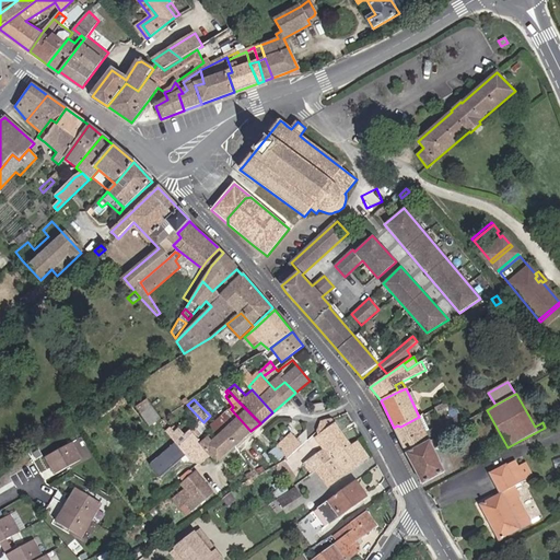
[(147,400),(137,407),(150,426),(160,419),(147,400)]
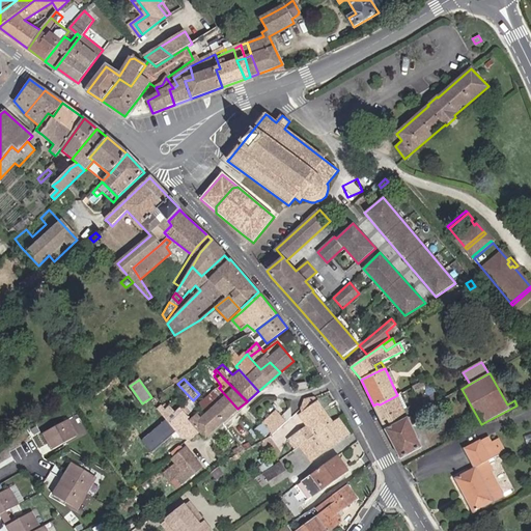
[(415,392),(425,387),(423,383),(413,388),(415,392)]
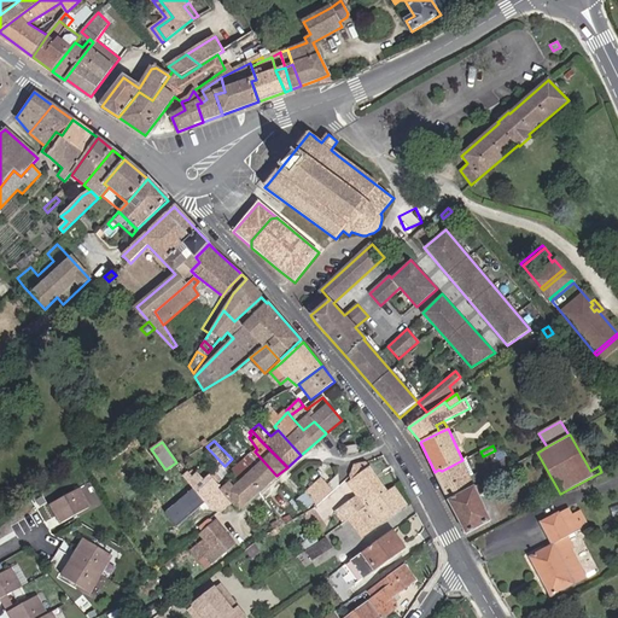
[(277,476),(255,452),(229,471),(240,482),(248,477),(261,491),(277,476)]
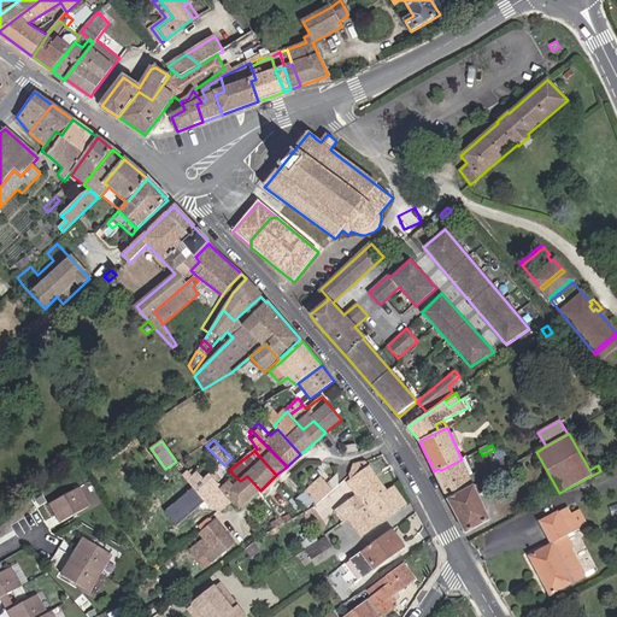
[(438,469),(434,471),(448,500),(474,486),(462,459),(441,470),(438,469)]
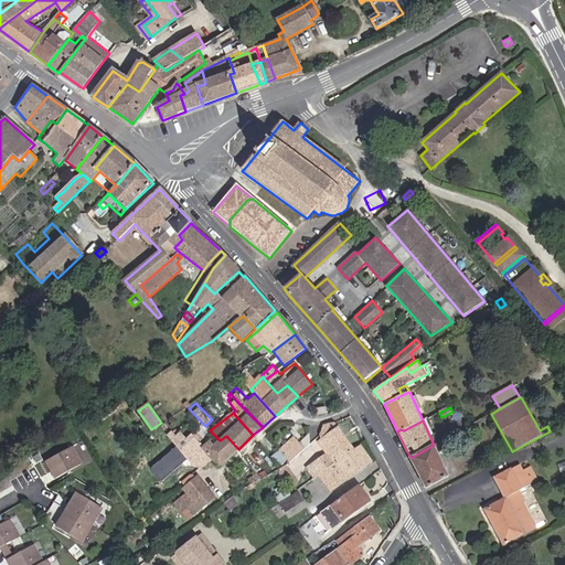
[(321,438),(337,427),(333,423),(323,425),(320,435),(321,438)]
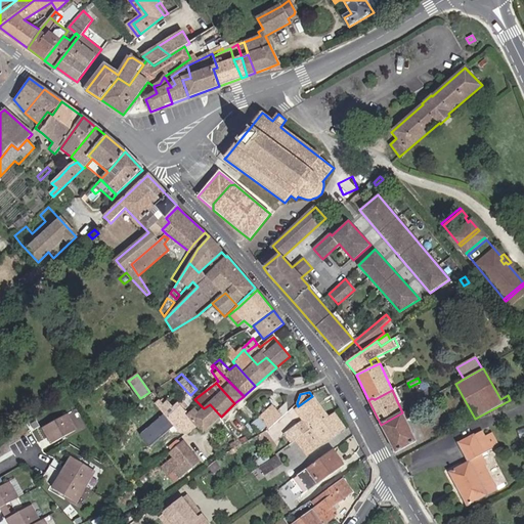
[(313,395),(312,396),(298,406),(295,408),(304,421),(285,434),(291,443),(296,440),(329,417),(313,395)]
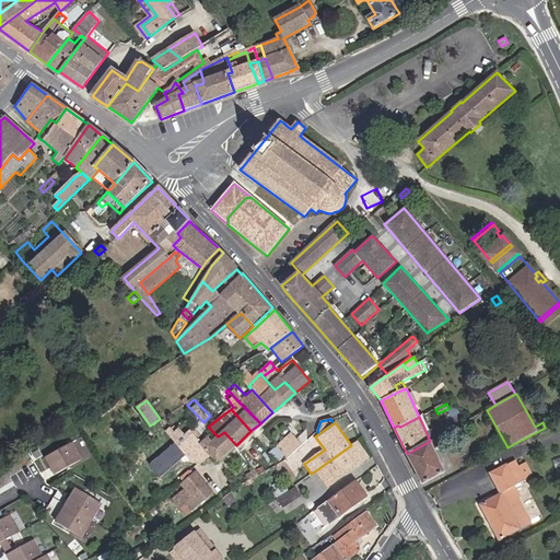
[(194,426),(189,430),(198,440),(202,435),(194,426)]
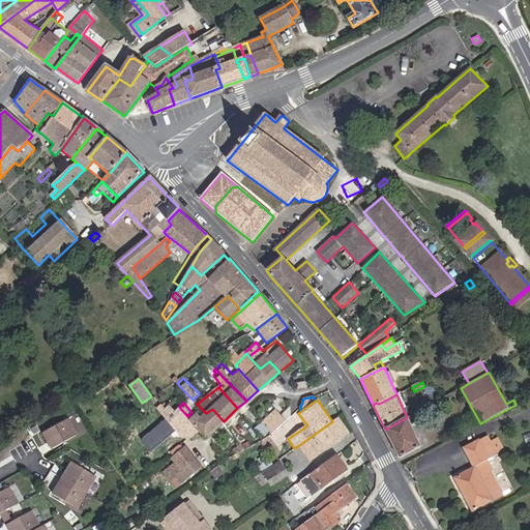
[(165,408),(162,405),(157,409),(173,428),(183,439),(186,440),(199,430),(190,419),(187,416),(179,407),(174,411),(169,405),(165,408)]
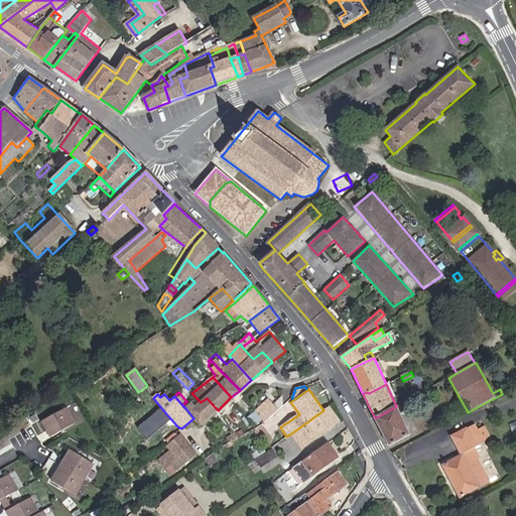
[(269,399),(256,411),(262,419),(264,421),(283,405),(283,396),(274,404),(269,399)]
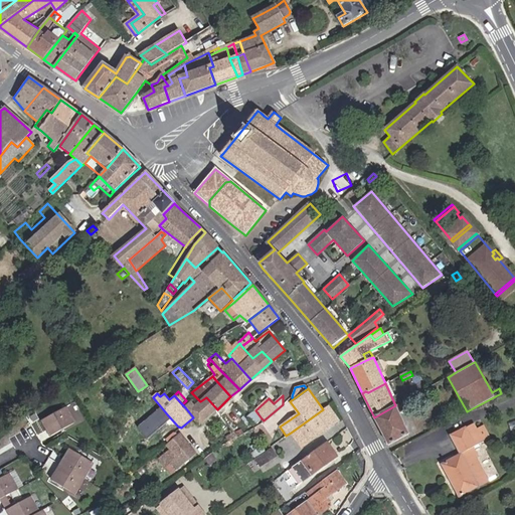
[(199,424),(217,409),(206,397),(200,401),(194,406),(191,402),(185,407),(193,417),(199,424)]
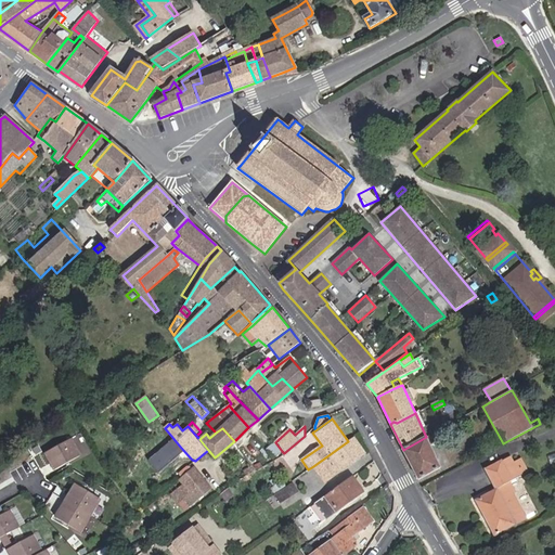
[(403,450),(418,479),(439,468),(429,443),(435,440),(431,434),(426,437),(403,450)]
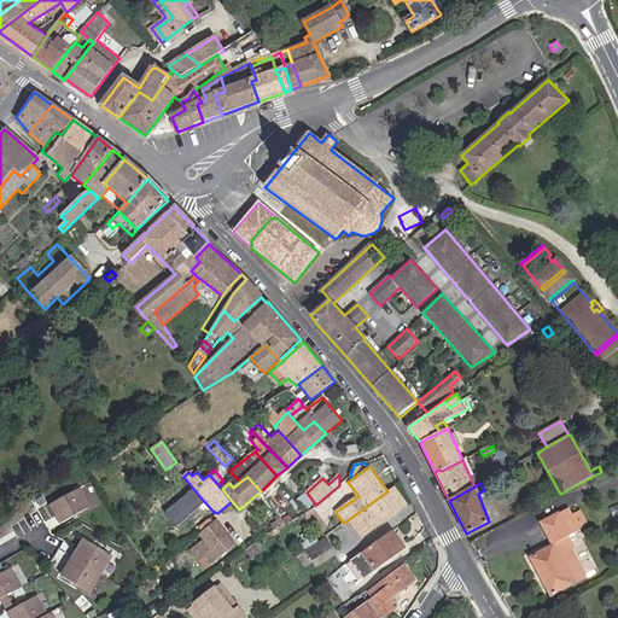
[(407,505),(395,487),(388,491),(401,509),(407,505)]
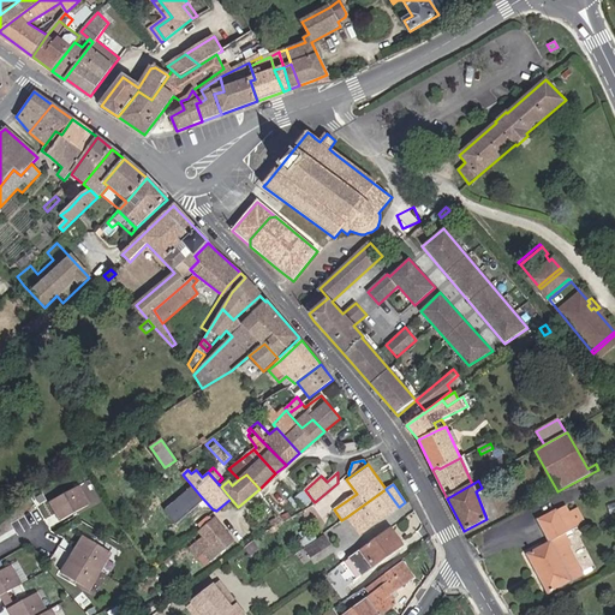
[(163,508),(175,523),(203,500),(191,485),(163,508)]
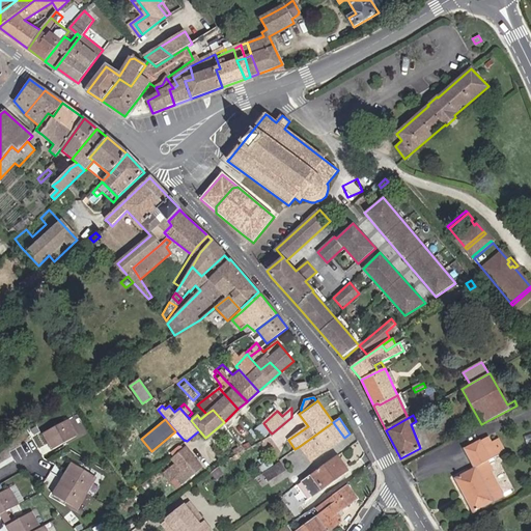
[(53,449),(77,437),(67,420),(45,434),(53,449)]
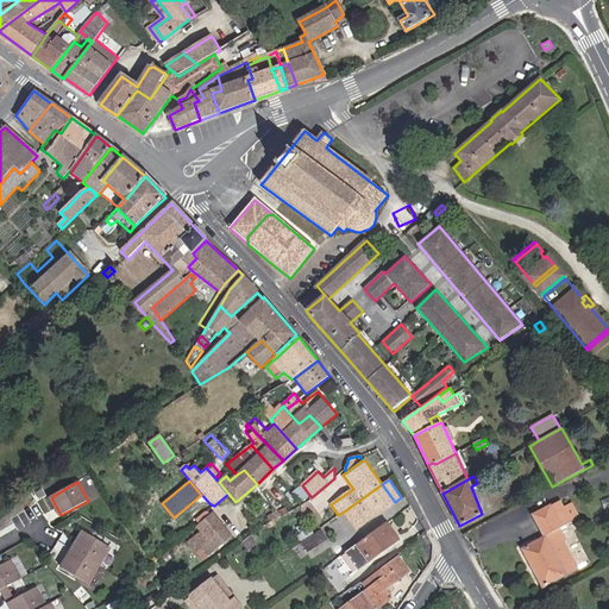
[(395,502),(382,484),(344,512),(357,529),(395,502)]
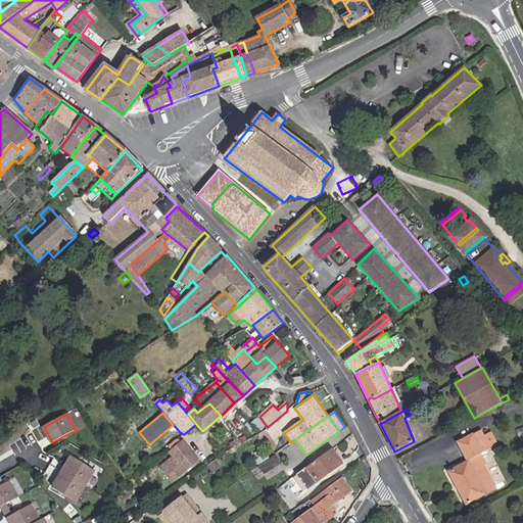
[(251,423),(257,431),(266,425),(259,417),(251,423)]
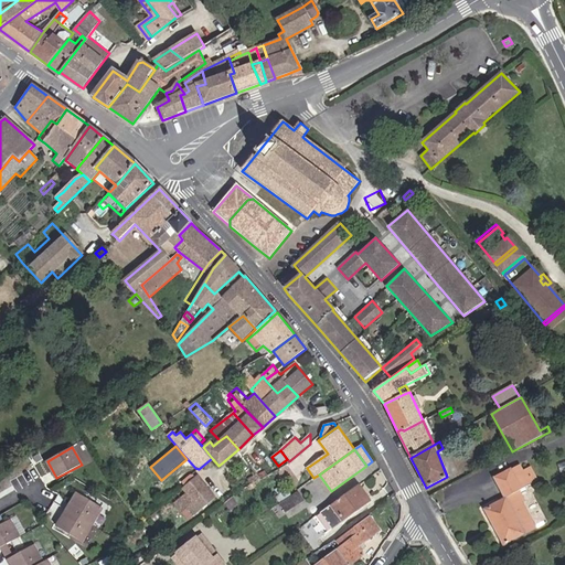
[(484,509),(504,545),(535,529),(522,502),(524,501),(519,490),(531,484),(523,470),(520,465),(511,469),(510,468),(494,477),(505,498),(484,509)]
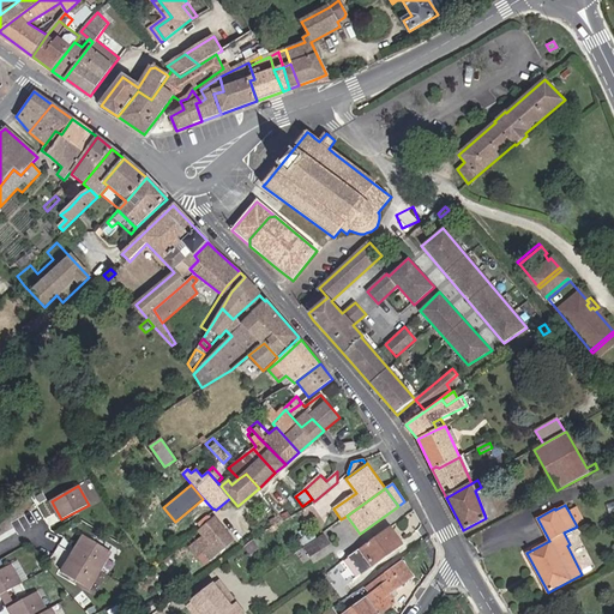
[(577,506),(569,511),(577,527),(585,522),(577,506)]
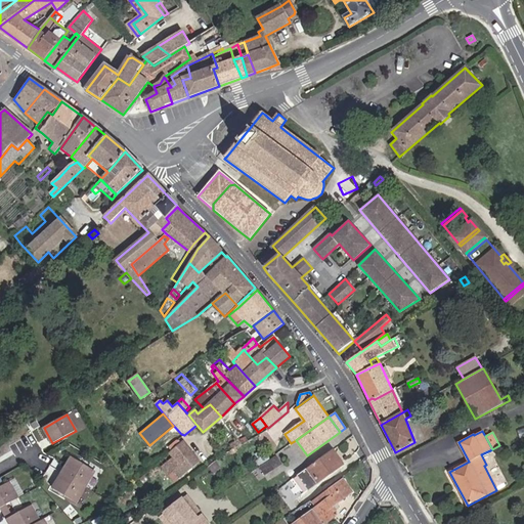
[(200,461),(183,441),(169,452),(173,456),(162,466),(169,474),(174,470),(180,478),(190,470),(189,468),(200,461)]
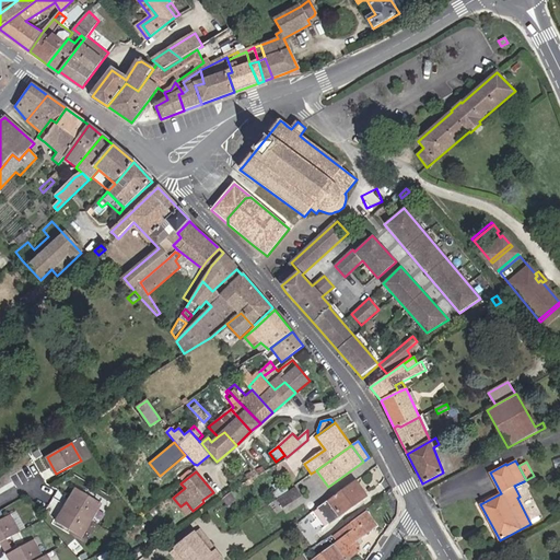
[(356,480),(318,508),(329,524),(368,497),(356,480)]
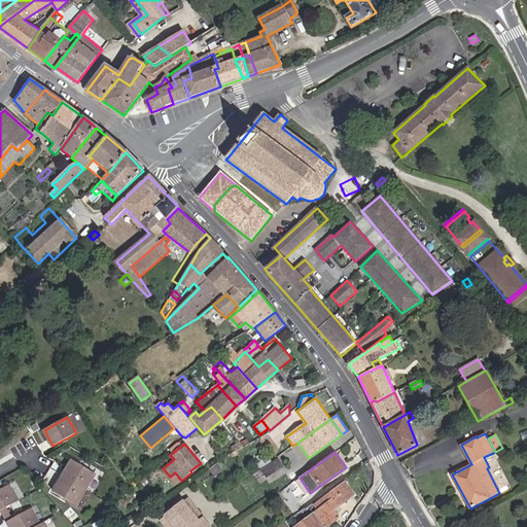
[(256,464),(259,469),(271,461),(267,457),(256,464)]
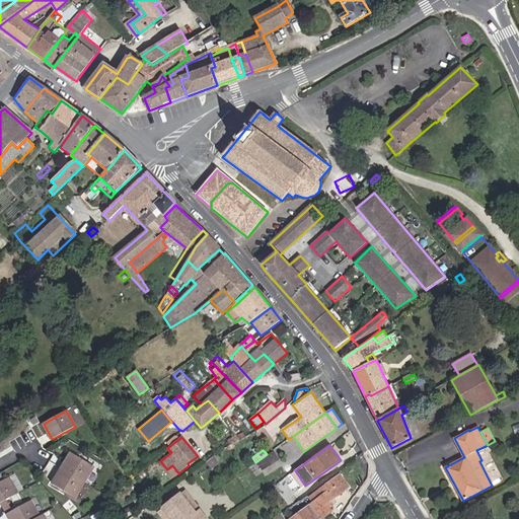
[(94,467),(69,452),(51,484),(76,499),(94,467)]
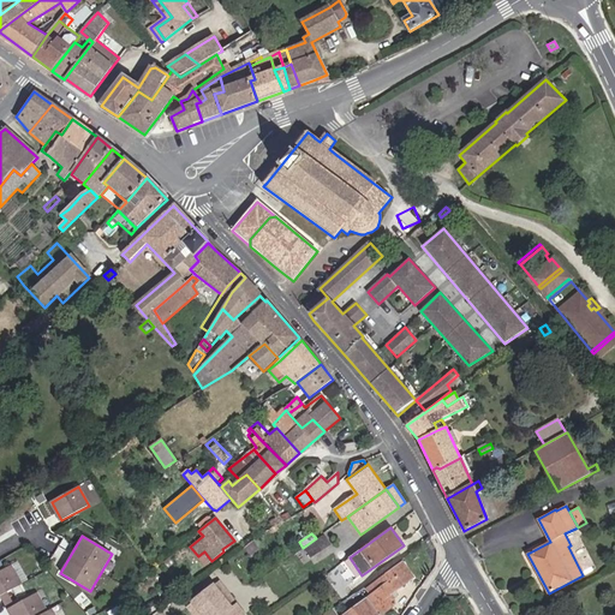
[(330,544),(324,536),(305,548),(312,557),(330,544)]
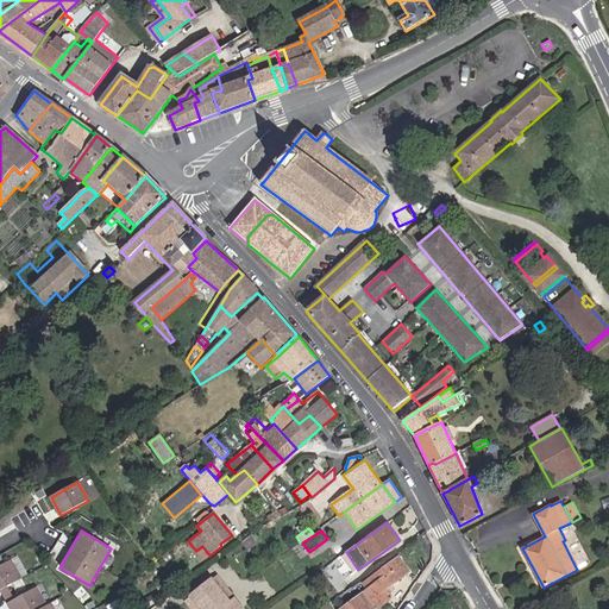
[(377,608),(389,601),(387,596),(391,592),(388,589),(410,572),(400,557),(375,575),(380,581),(340,608),(377,608)]
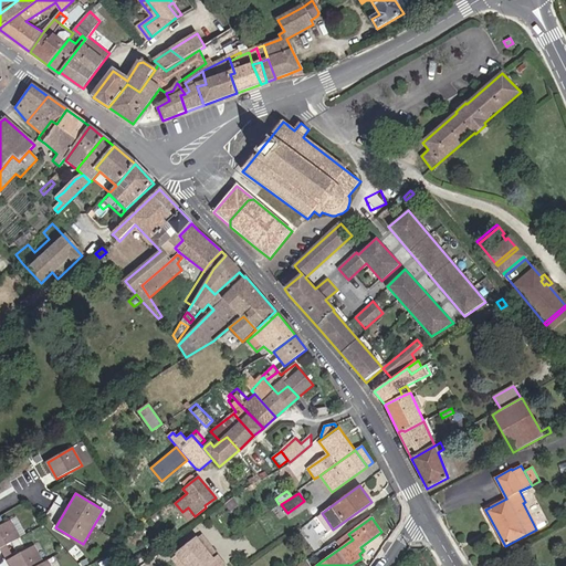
[(0,548),(6,545),(20,537),(11,521),(0,525),(0,548)]
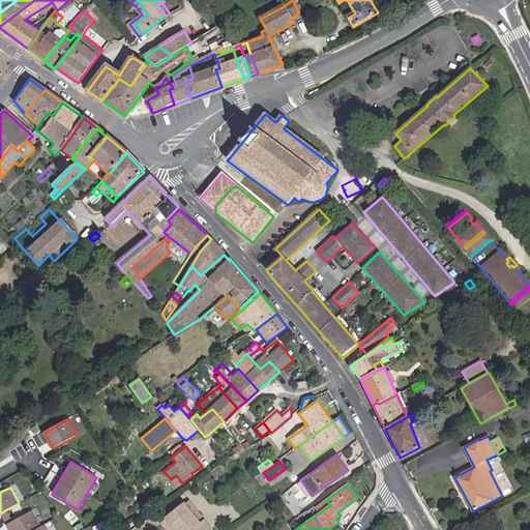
[(180,502),(173,507),(178,516),(185,510),(180,502)]
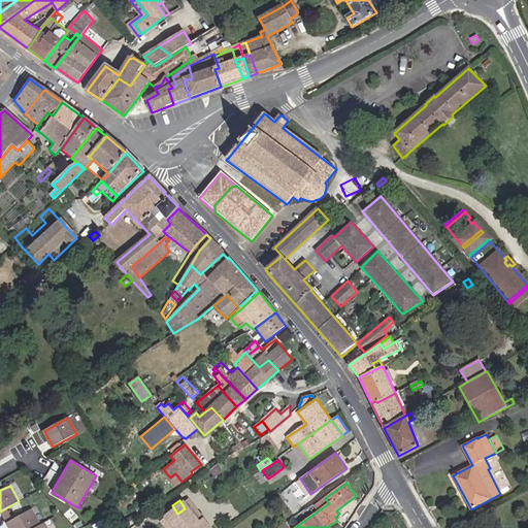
[(11,521),(5,508),(0,512),(7,523),(11,521)]
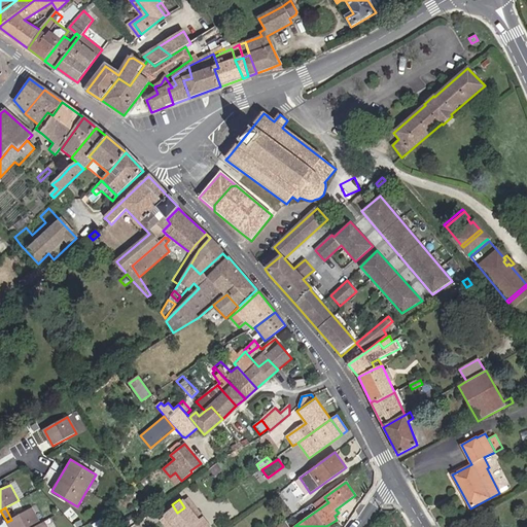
[(32,508),(11,520),(7,522),(9,526),(35,526),(40,524),(32,508)]
